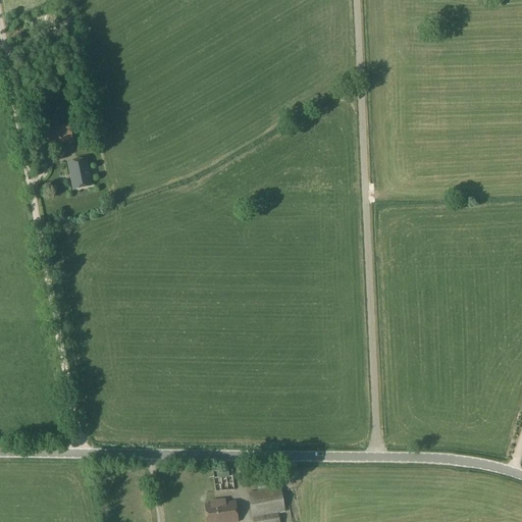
[(47,148),(73,142),(69,123),(43,129),(47,148)]
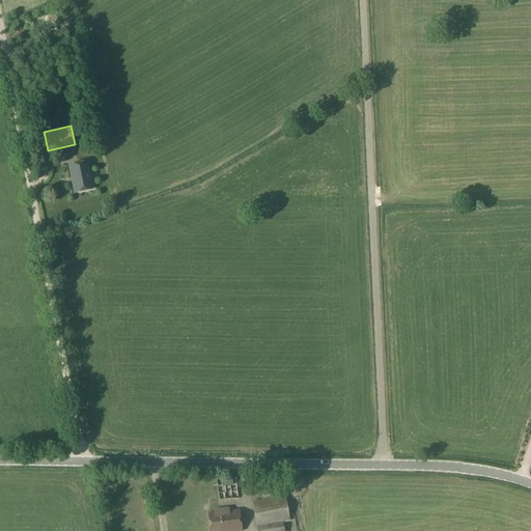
[(87,163),(68,166),(74,193),(92,189),(87,163)]
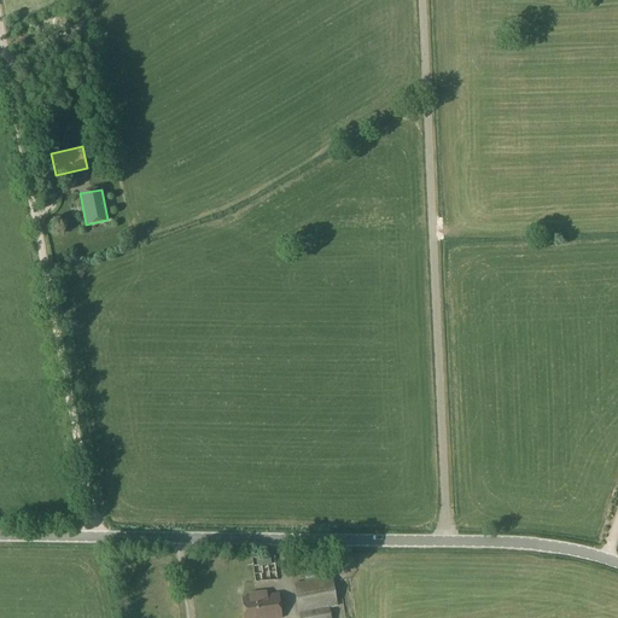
[(274,557),(251,559),(254,583),(278,581),(274,557)]
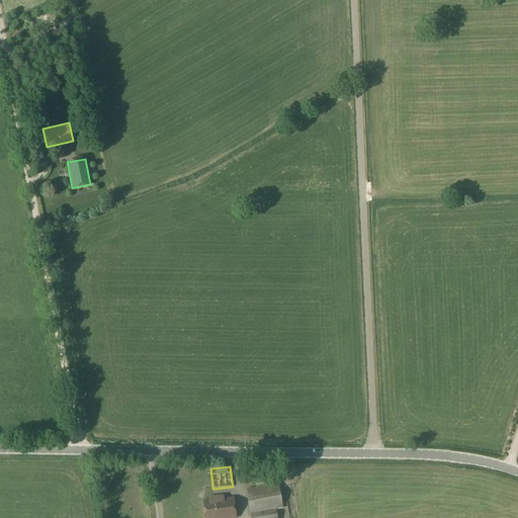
[(254,475),(255,484),(264,483),(264,473),(254,475)]
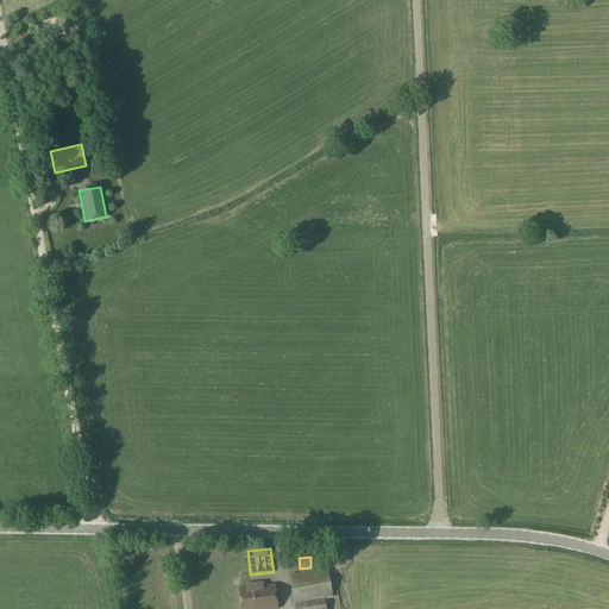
[(327,569),(289,576),(294,608),(325,608),(325,600),(332,598),(327,569)]
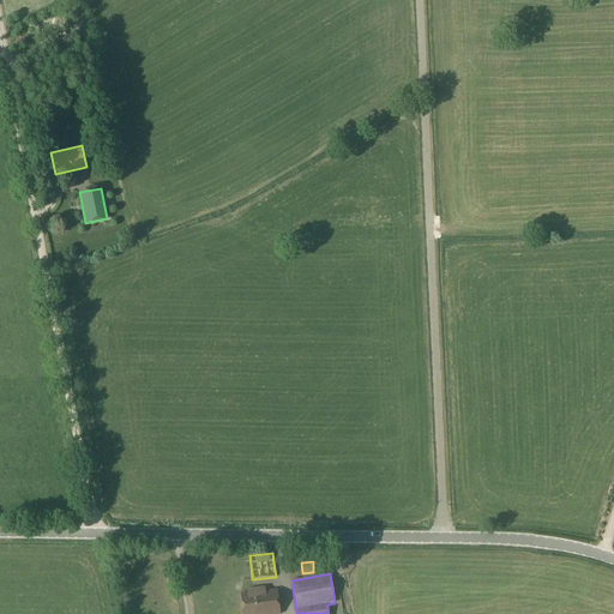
[(278,613),(276,590),(240,595),(242,613),(278,613)]
